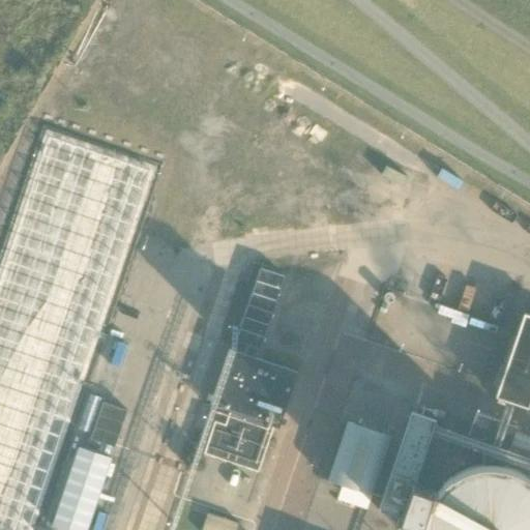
[(243,354),(255,358),(258,348),(259,348),(284,276),(260,268),(235,341),(246,344),(243,354)]
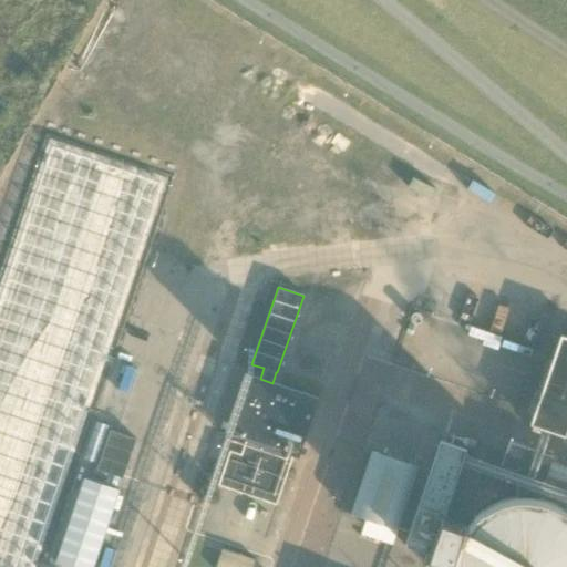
[(529,425),(566,437),(566,432),(566,337),(558,334),(529,425)]
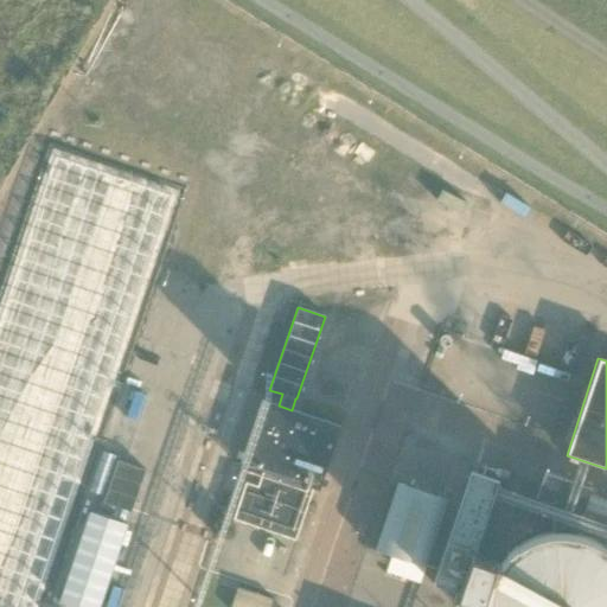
[(320,491),(342,426),(292,410),(279,406),(261,400),(240,464),(263,472),(259,487),(246,484),(235,522),(295,542),(313,489),(320,491)]
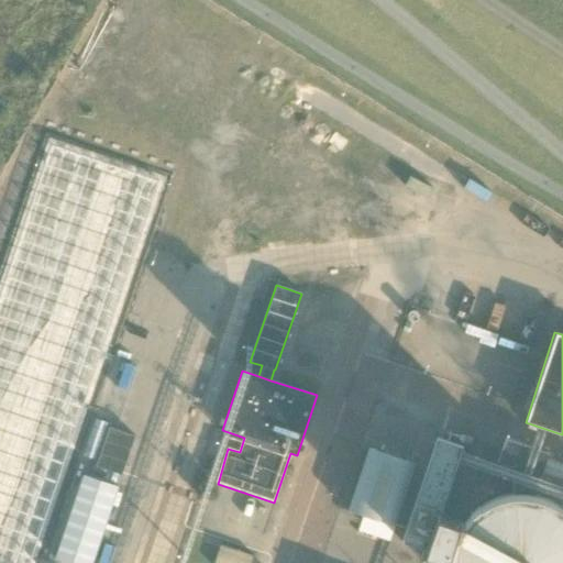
[(109,427),(96,466),(122,475),(135,435),(109,427)]
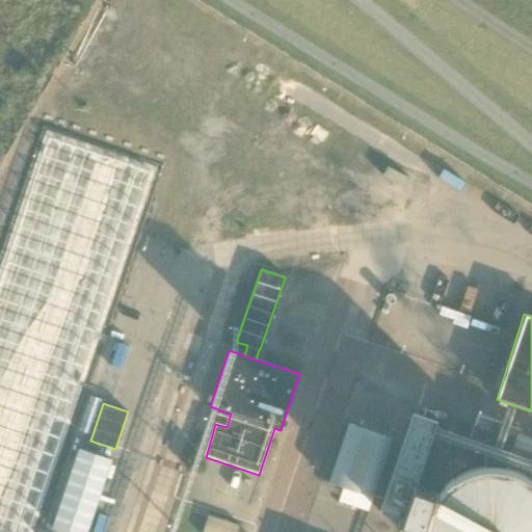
[(411,414),(380,511),(403,519),(424,526),(435,493),(416,486),(436,422),(411,414)]
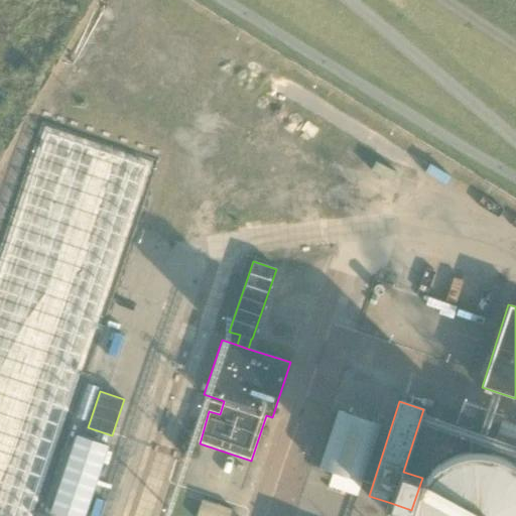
[(515,515),(515,465),(503,458),(490,454),(502,416),(463,402),(455,424),(470,429),(470,454),(457,457),(443,463),(432,472),(424,483),(418,495),(415,509),(414,515),(515,515)]
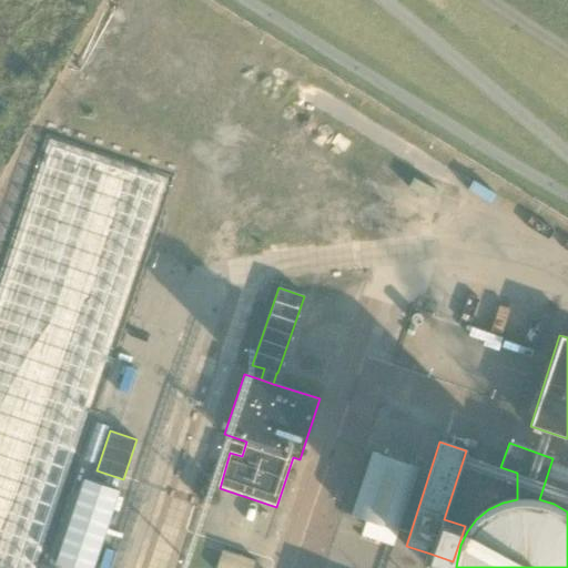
[(397,530),(419,467),(372,450),(350,514),(397,530)]
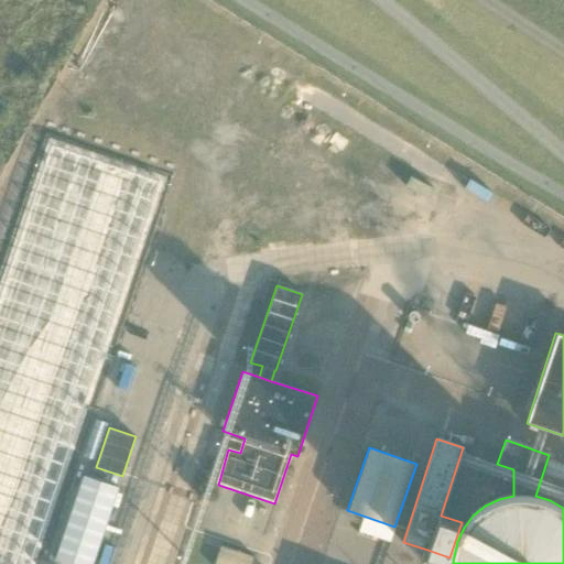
[(83,475),(55,560),(67,563),(93,563),(118,487),(83,475)]
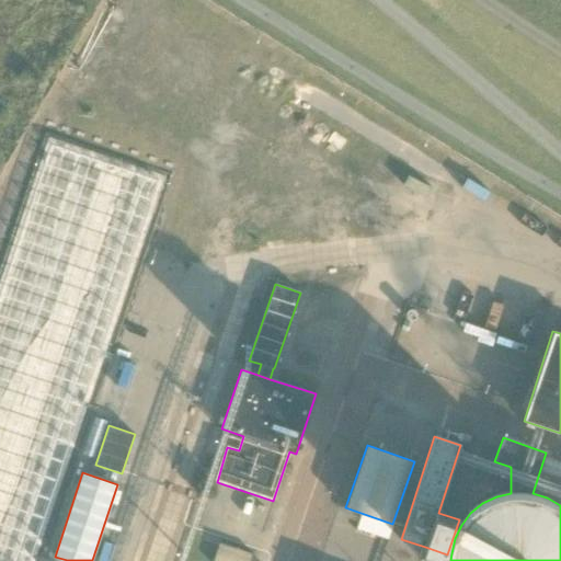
[(219,545),(214,560),(251,560),(253,556),(219,545)]
